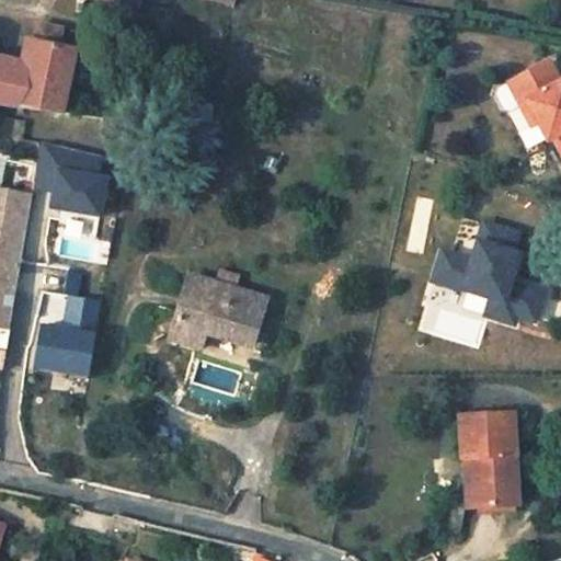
[(101,0),(139,9),(141,0),(101,0)]
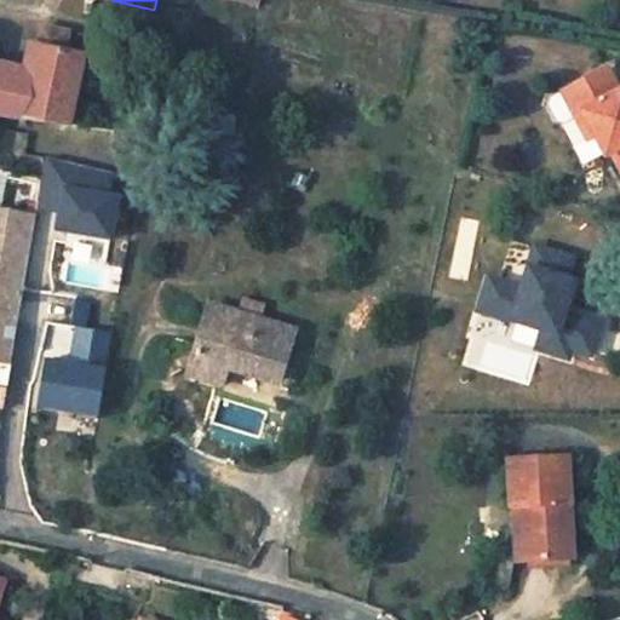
[(0,115),(67,124),(84,49),(73,46),(72,51),(62,49),(65,29),(40,23),(35,45),(28,44),(23,69),(0,63),(0,115)]
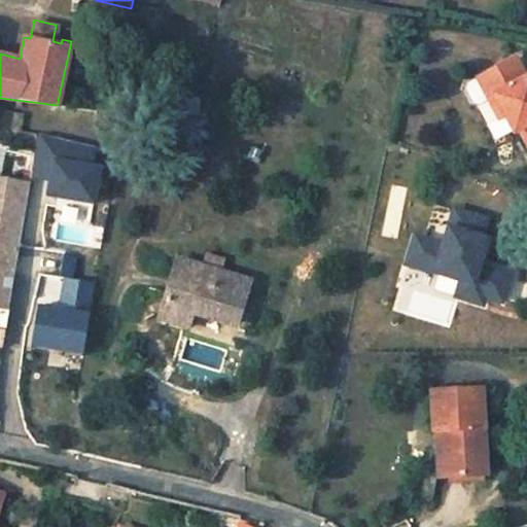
[(526,78),(524,80),(515,61),(477,79),(487,101),(493,98),(502,116),(512,135),(518,132),(526,151),(526,78)]
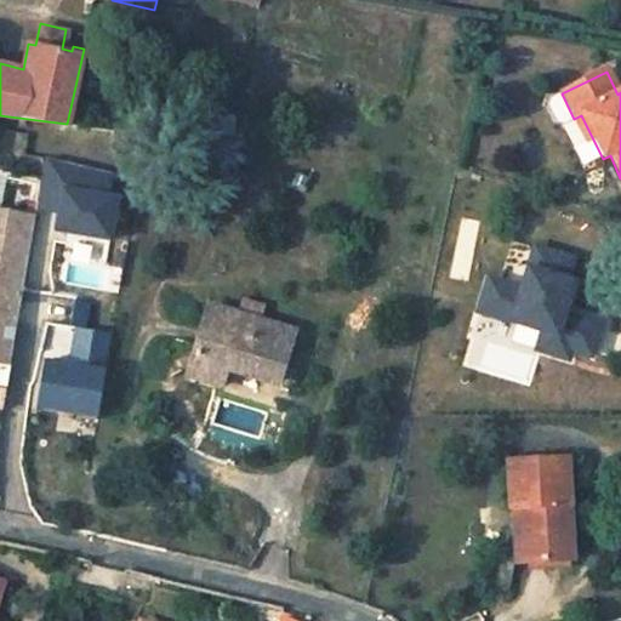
[(574,119),(562,93),(545,101),(558,126),(574,119)]
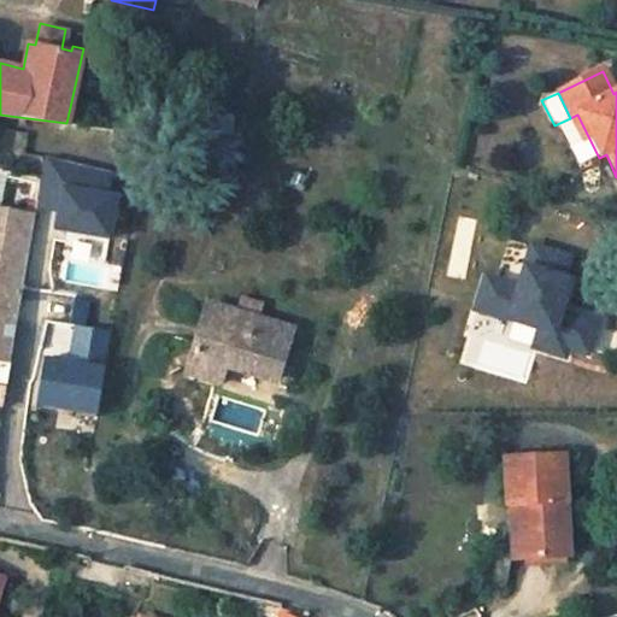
[(577,115),(570,118),(581,140),(588,136),(577,115)]
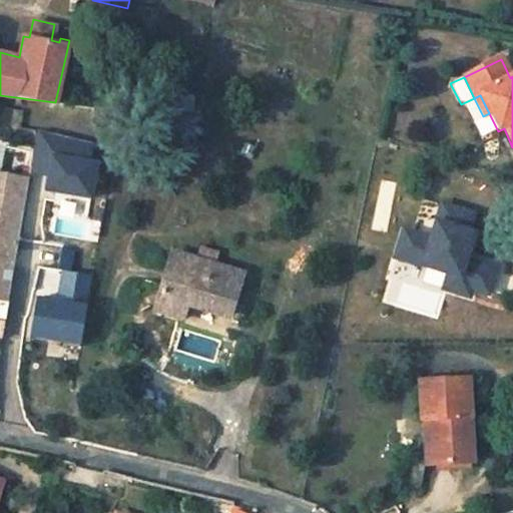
[(6,303),(28,178),(0,173),(0,320),(3,321),(6,303)]
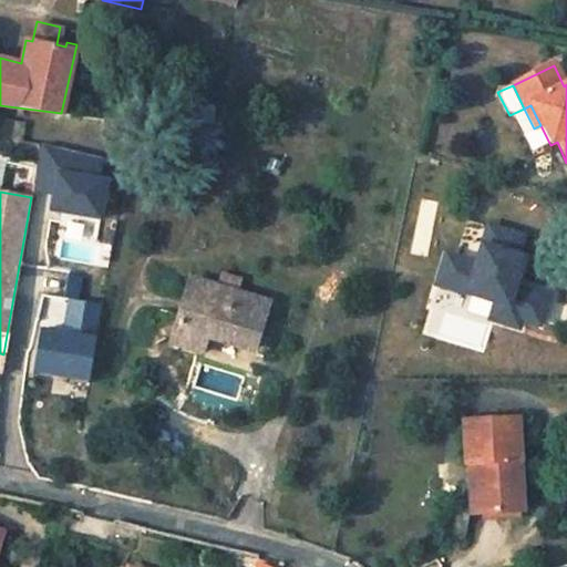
[(441,250),(419,333),(481,350),(488,323),(517,331),(519,322),(538,328),(547,292),(515,284),(528,234),(482,220),(472,258),(441,250)]
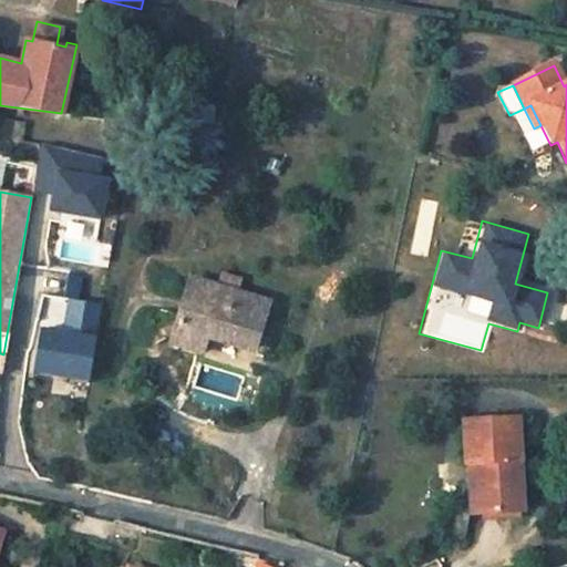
[(269,302),(192,279),(172,346),(202,354),(206,337),(256,350),(269,302)]
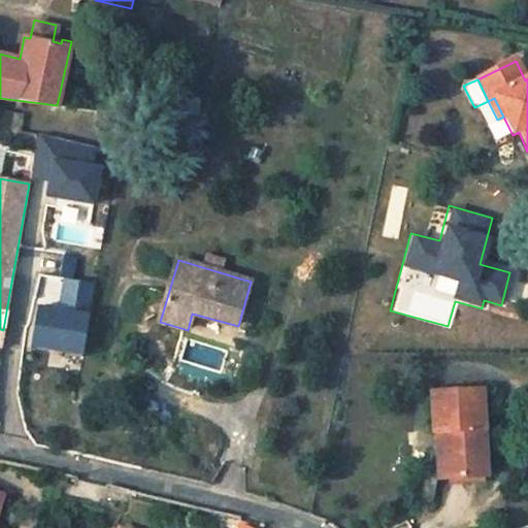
[(484,390),(431,392),(433,432),(443,432),(447,479),(488,476),(484,390)]
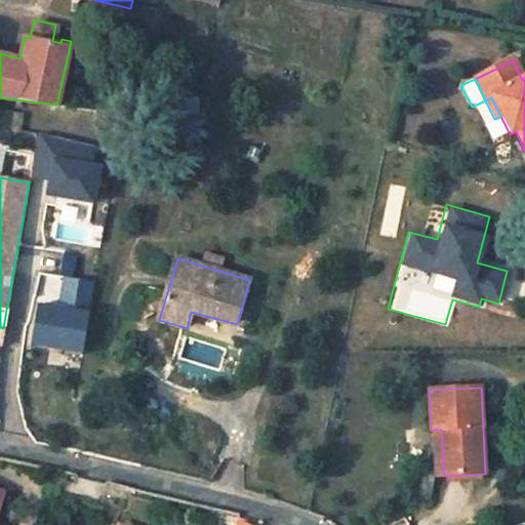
[(441,430),(431,430),(433,476),(444,476),(441,430)]
